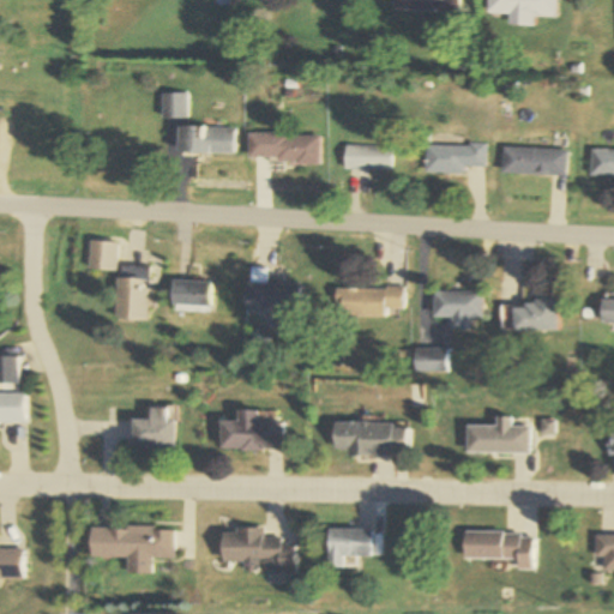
[(459,0),(393,0),(393,10),(459,12),(459,0)]
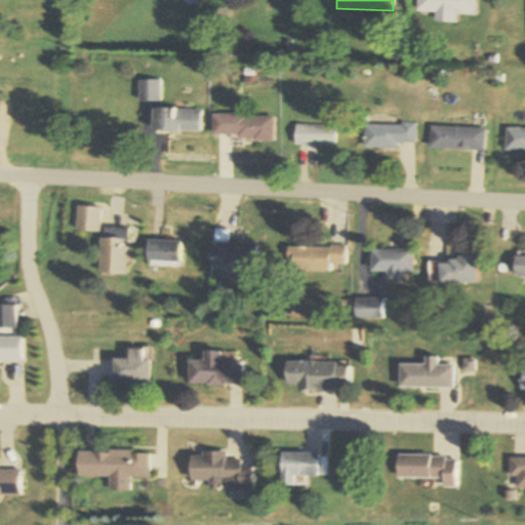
[(434,23),(455,23),(455,13),(474,14),(474,0),(416,0),(416,11),(435,12),(434,23)]
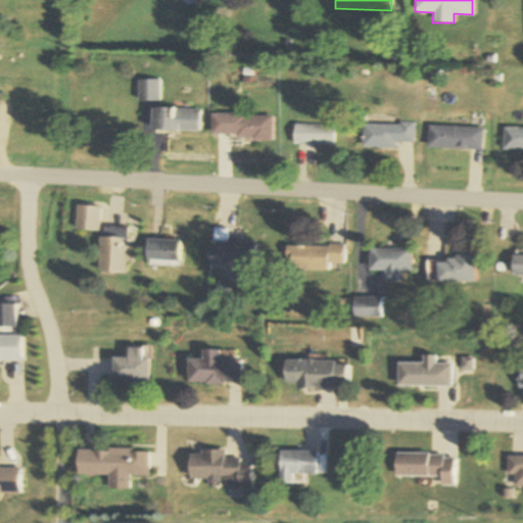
[(138,101),(160,101),(160,80),(138,80),(138,101)]
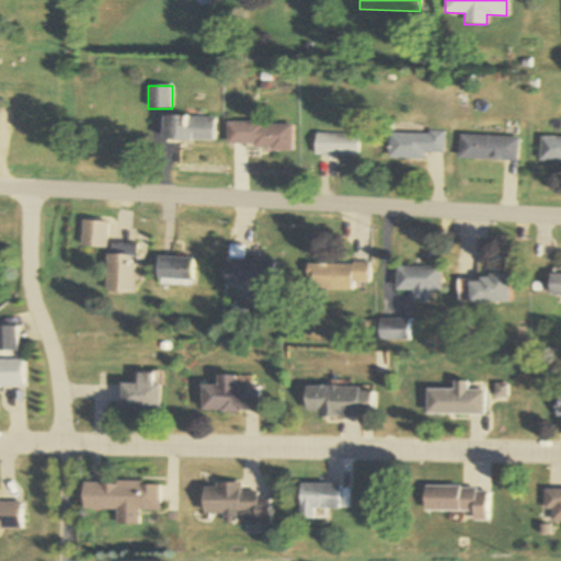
[(216,116),(163,116),(163,140),(216,140),(216,116)]
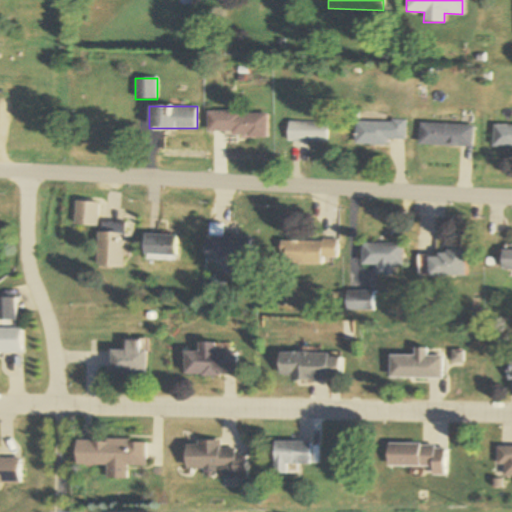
[(267,112),(208,111),(208,133),(267,134),(267,112)]
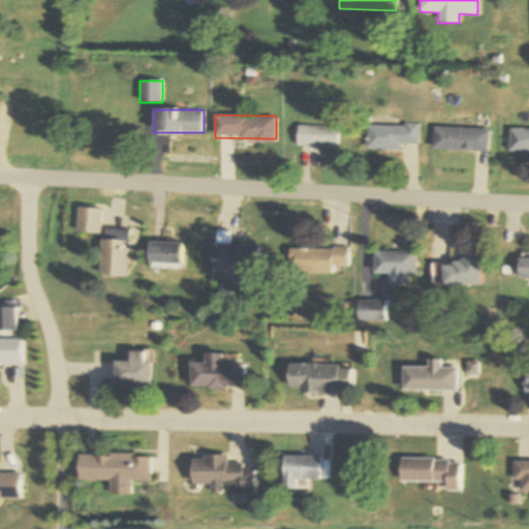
[(368,125),(368,148),(417,148),(417,125),(368,125)]
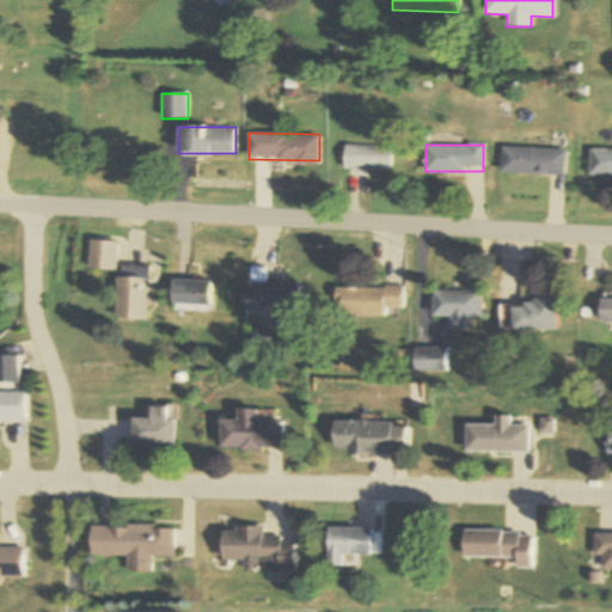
[(391,171),(391,146),(344,146),(344,171),(391,171)]
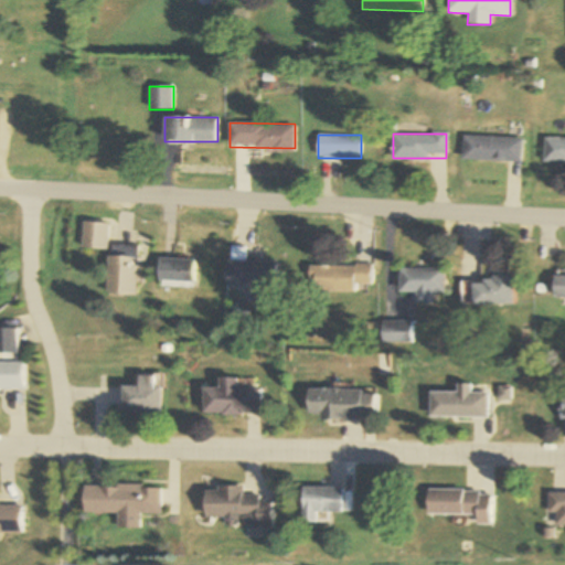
[(521,162),(522,138),(462,136),(461,160),(521,162)]
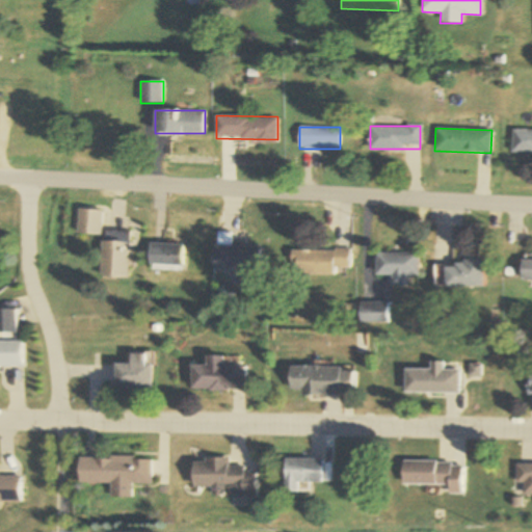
[(513,153),(531,153),(531,131),(513,131),(513,153)]
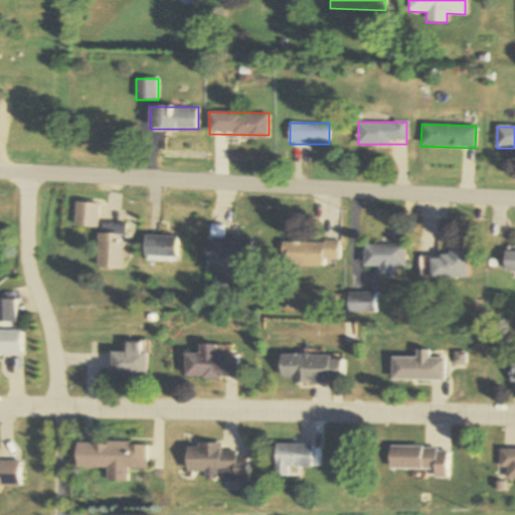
[(100,204),(77,201),(74,225),(98,228),(100,204)]
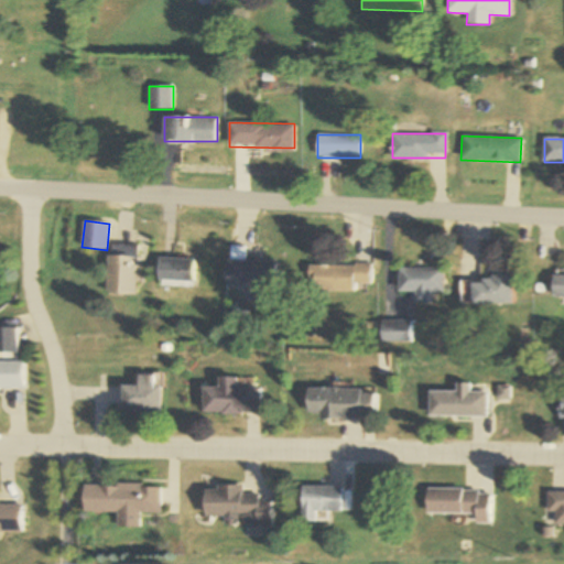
[(138,245),(110,245),(110,294),(138,294),(138,245)]
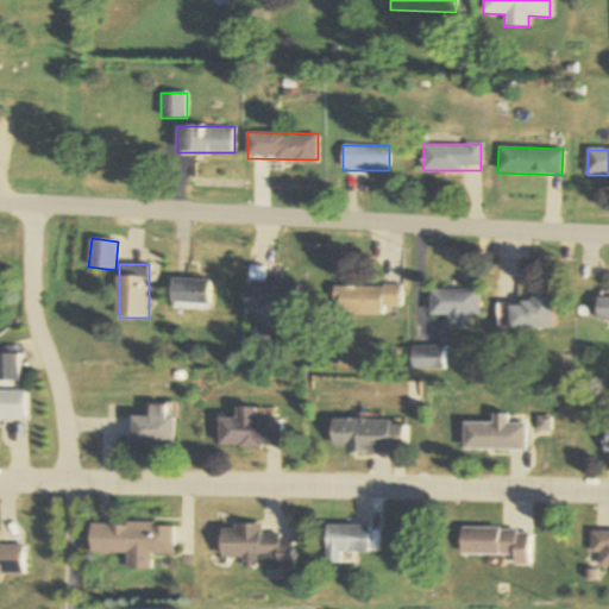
[(295,328),(300,284),(246,278),(243,308),(271,312),(270,326),(295,328)]
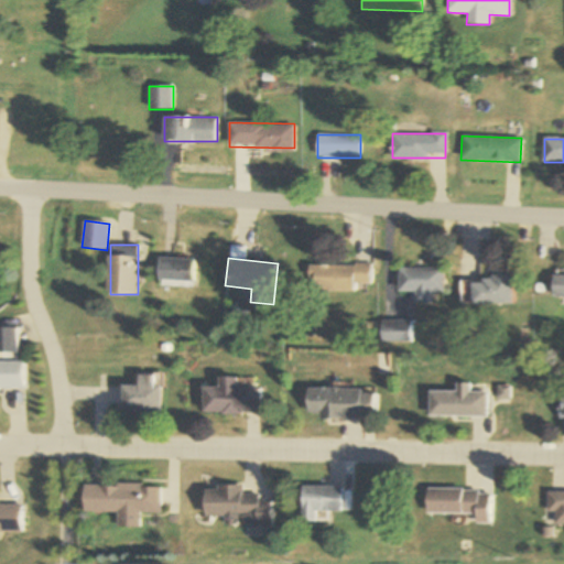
[(196,284),(196,259),(161,259),(161,284),(196,284)]
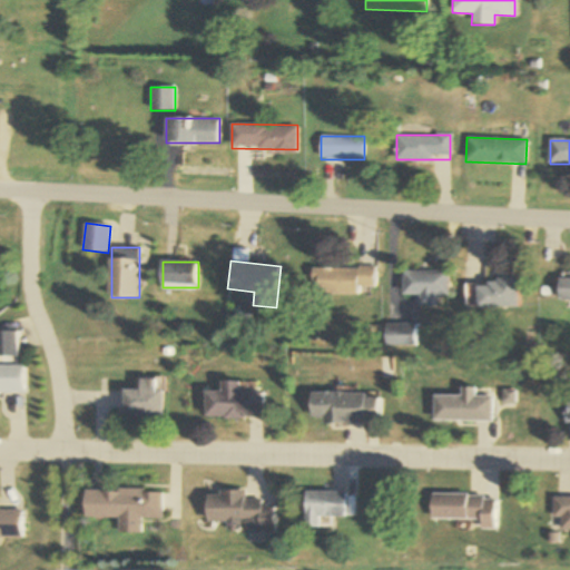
[(375,268),(314,267),(313,294),(360,294),(360,287),(375,287),(375,268)]
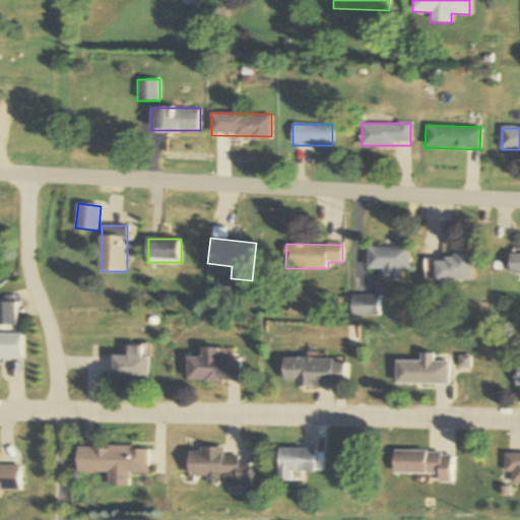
[(409,248),(369,248),(369,269),(385,270),(385,278),(399,279),(399,269),(409,270),(409,248)]
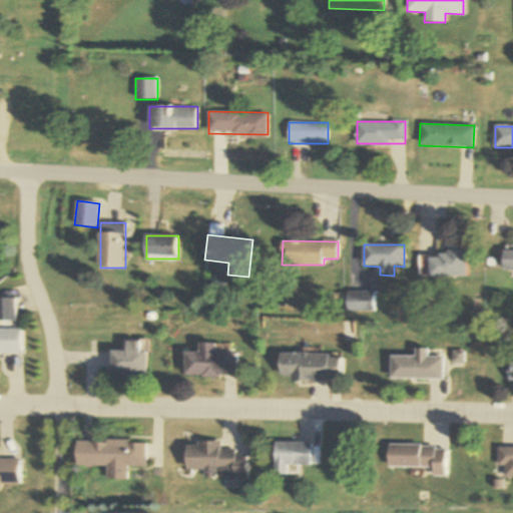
[(503,271),(512,270),(512,250),(503,250),(503,271)]
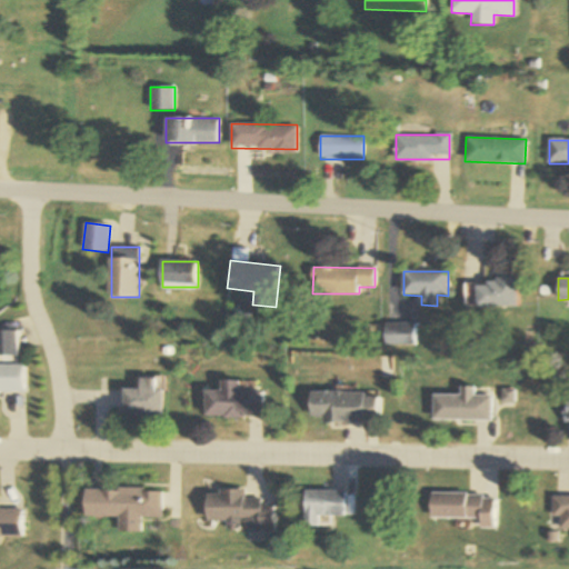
[(466,280),(466,308),(518,308),(518,280),(466,280)]
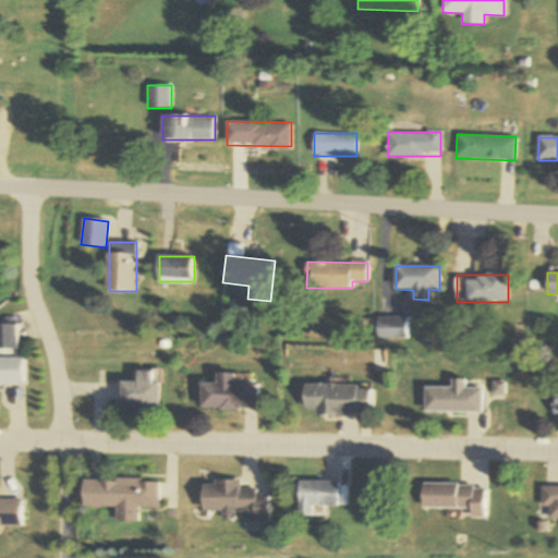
[(408,339),(408,317),(379,318),(379,339),(408,339)]
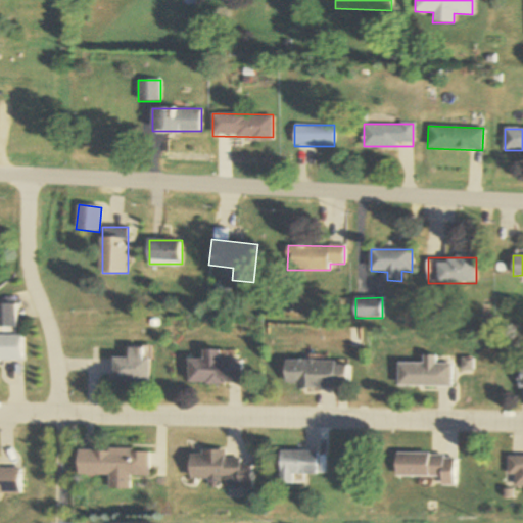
[(16,304),(0,303),(0,361),(24,361),(24,334),(16,334),(16,304)]
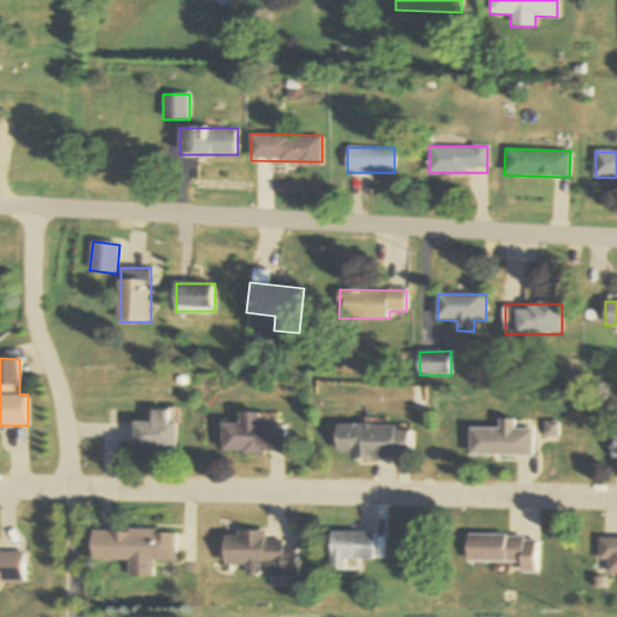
[(135,450),(178,450),(178,409),(152,409),(152,421),(135,421),(135,450)]
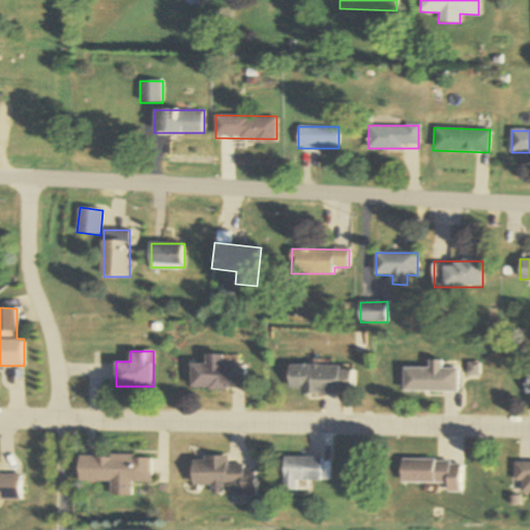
[(193,363),(192,388),(244,388),(244,363),(224,363),(224,354),(207,354),(207,363),(193,363)]
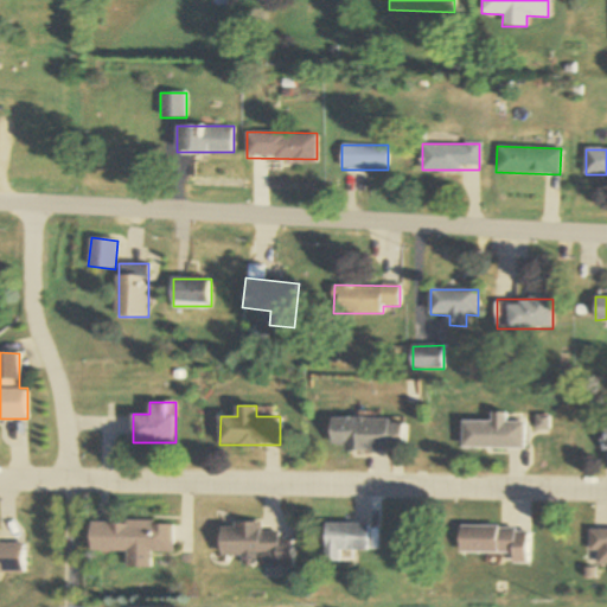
[(491,421),(462,421),(462,448),(524,448),(524,422),(505,422),(505,413),(491,413),(491,421)]
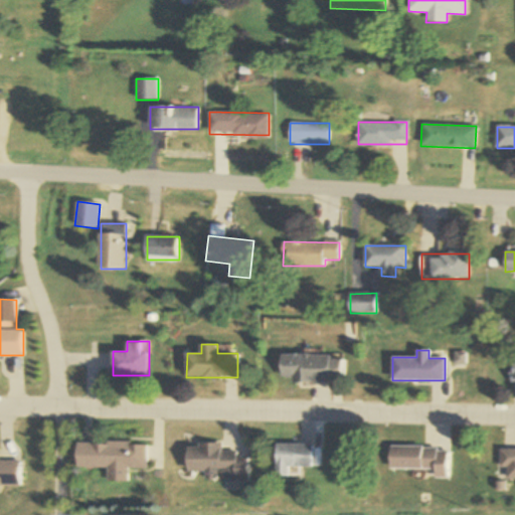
[(281,381),(342,381),(342,355),(281,355),(281,381)]
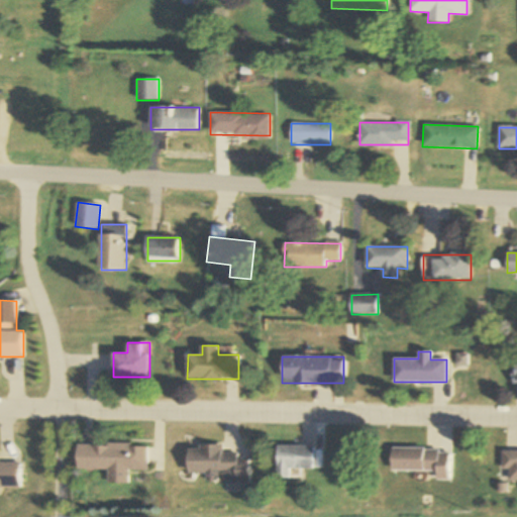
[(78,470),(108,470),(108,484),(128,484),(128,472),(146,471),(146,444),(78,444),(78,470)]
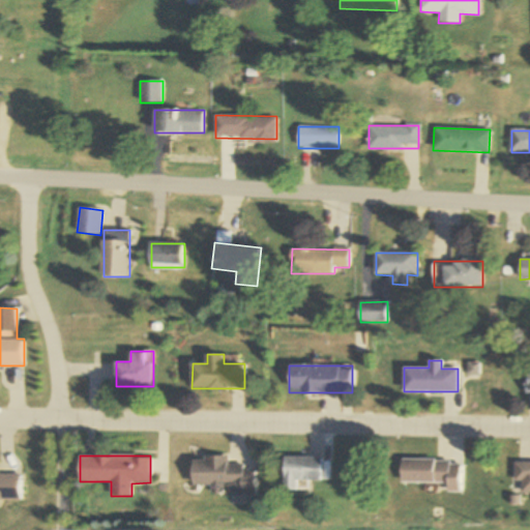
[(297,481),(322,481),(322,457),(284,457),(284,490),(297,490),(297,481)]
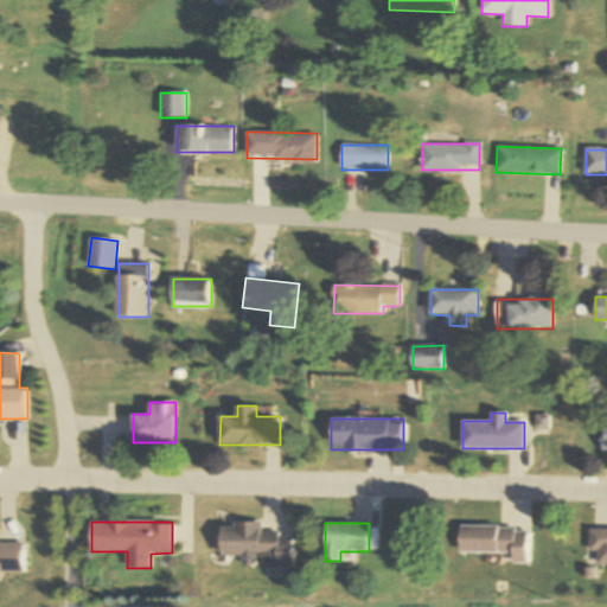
[(242,568),(292,568),(292,535),(261,535),(261,524),(221,524),(221,556),(242,556),(242,568)]
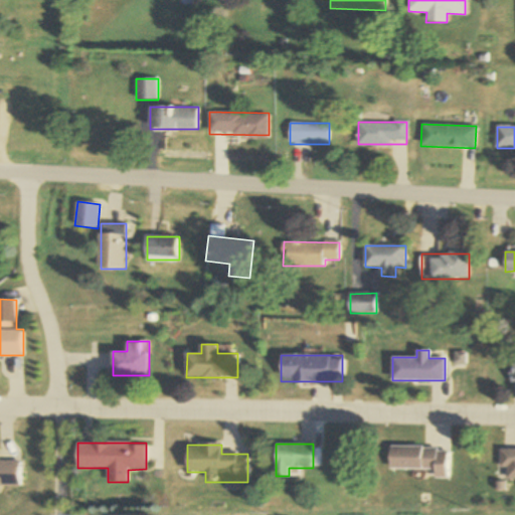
[(434,470),(434,478),(448,478),(448,447),(389,447),(389,469),(434,470)]
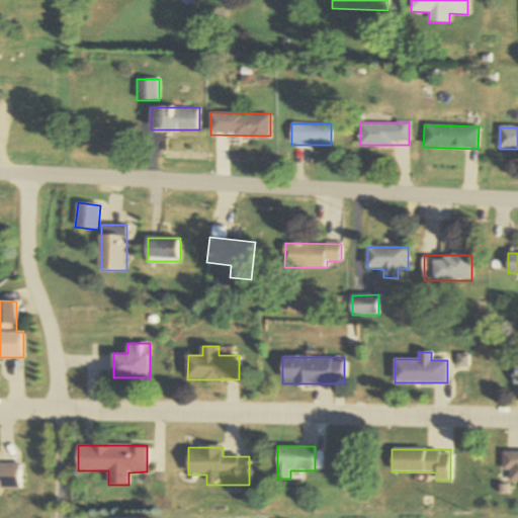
[(517,451),(503,451),(503,470),(510,470),(510,482),(517,481),(517,451)]
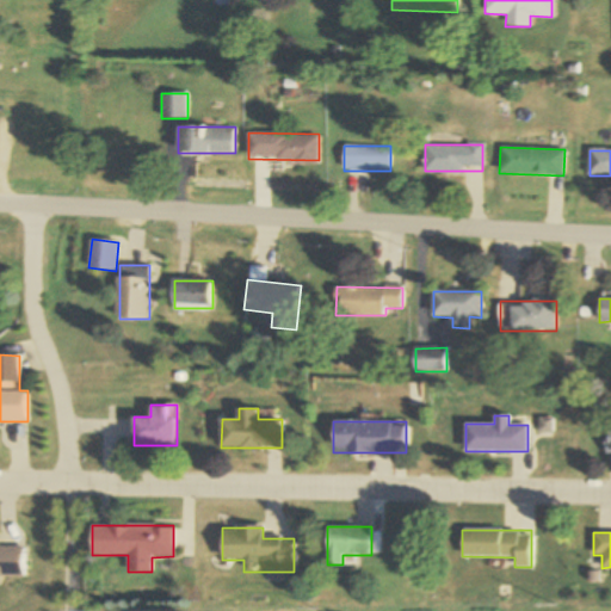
[(0,576),(23,578),(23,547),(0,545),(0,576)]
